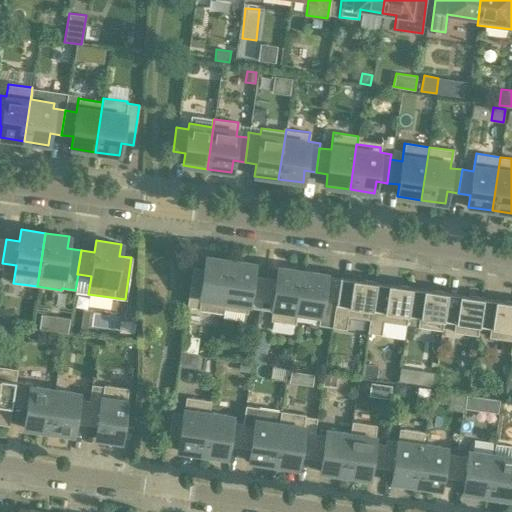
[(198,310),(222,313),(230,260),(206,256),(204,268),(192,266),(186,310),(198,311),(198,310)]
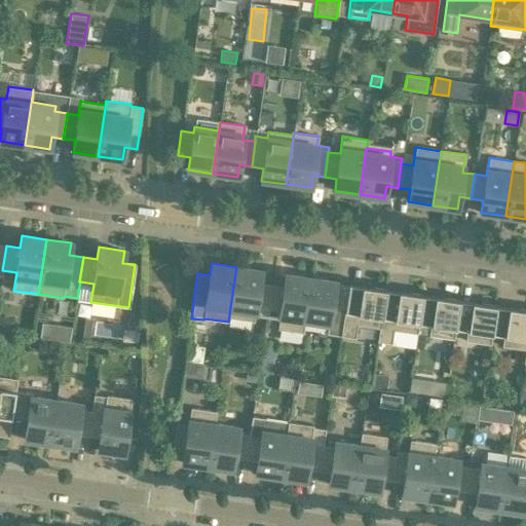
[(261,270),(236,267),(228,322),(229,323),(229,318),(254,322),(254,315),(267,317),(268,309),(272,277),(260,276),(261,270)]
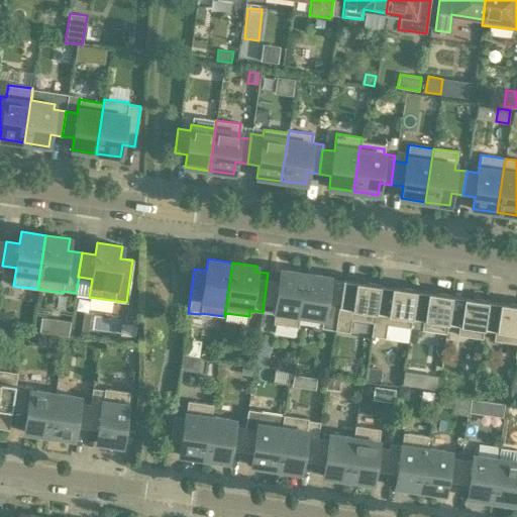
[(280,275),(268,273),(264,304),(275,306),(273,323),(297,327),(305,273),(281,270),(280,275)]
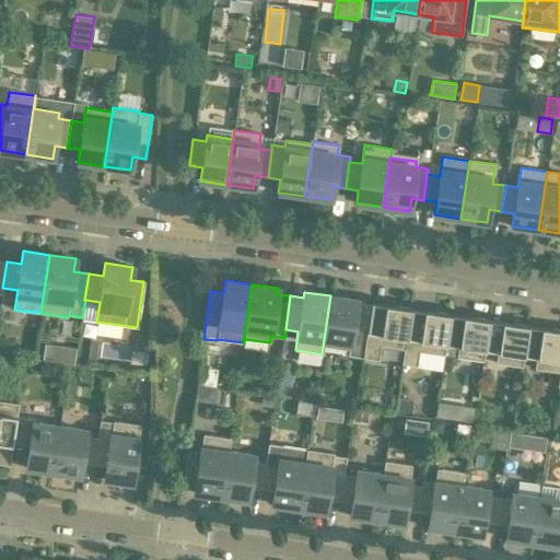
[(348,356),(362,358),(370,307),(356,306),(357,300),(330,295),(322,354),(323,354),(324,348),(349,351),(348,356)]
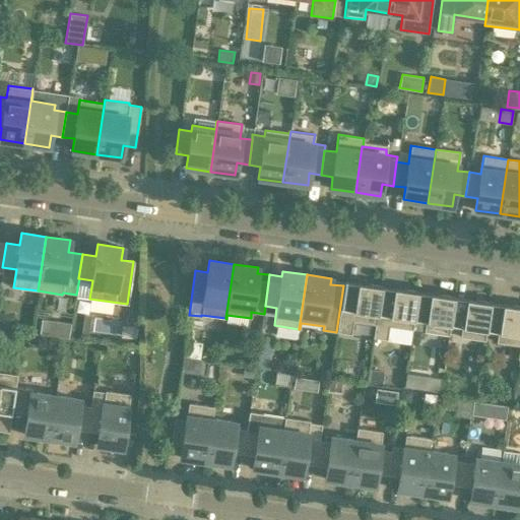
[(343,285),(336,332),(350,334),(352,321),(375,324),(373,337),(381,285),(344,280),(343,285)]
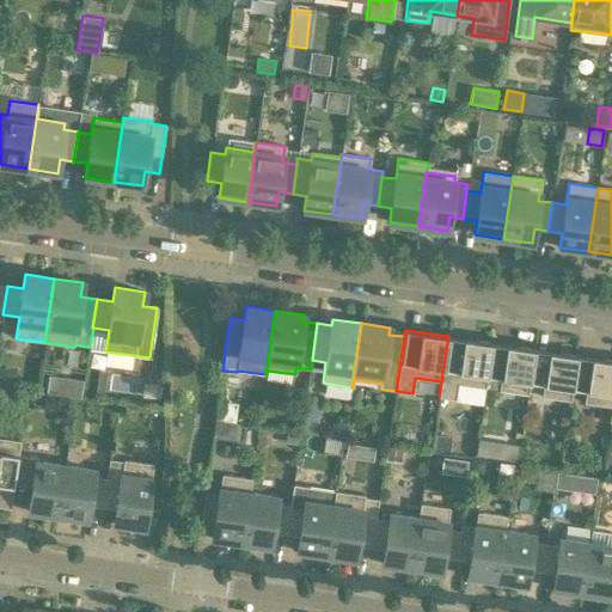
[(490,342),(448,336),(439,397),(456,399),(458,384),(484,387),(490,342)]
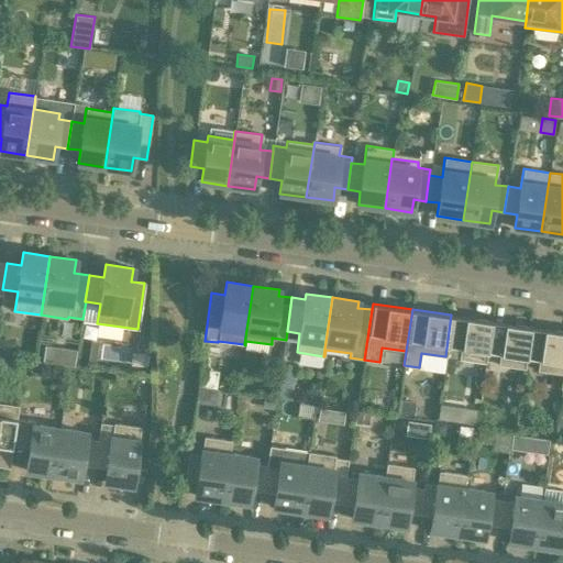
[(490,320),(451,315),(445,356),(446,356),(448,345),(461,348),(459,359),(485,363),(490,320)]
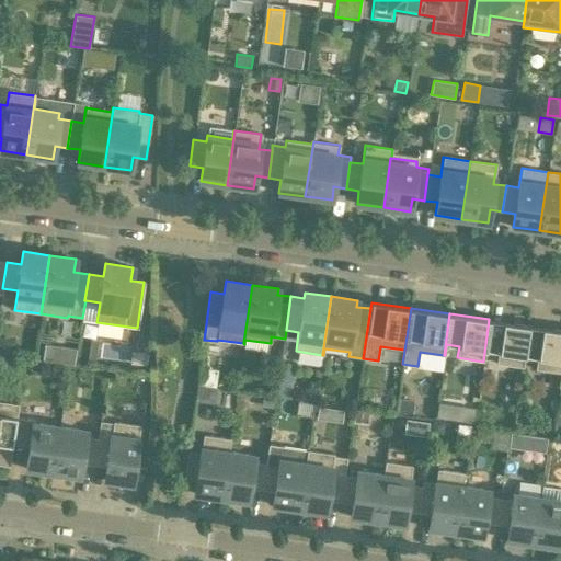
[(528,325),(489,319),(483,362),(485,350),(497,352),(496,363),(522,367),(528,325)]
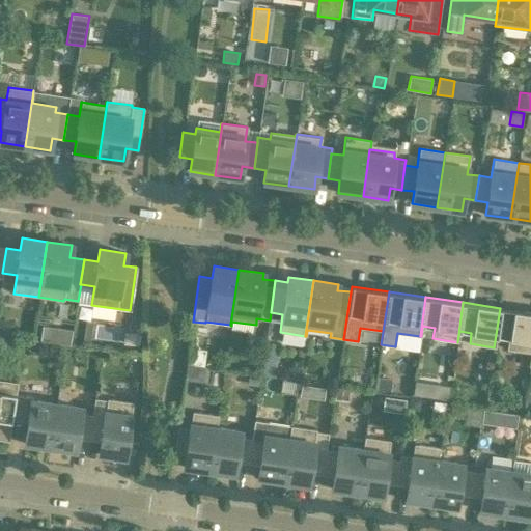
[(530,351),(530,312),(500,308),(494,347),(495,347),(497,336),(508,338),(506,350),(530,353),(530,351)]
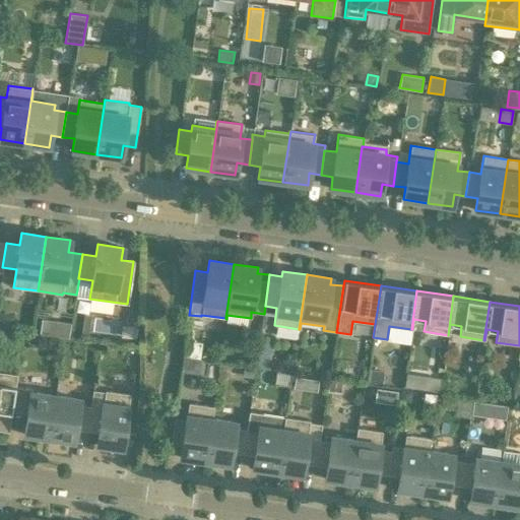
[(75,317),(73,334),(88,336),(90,319),(75,317)]
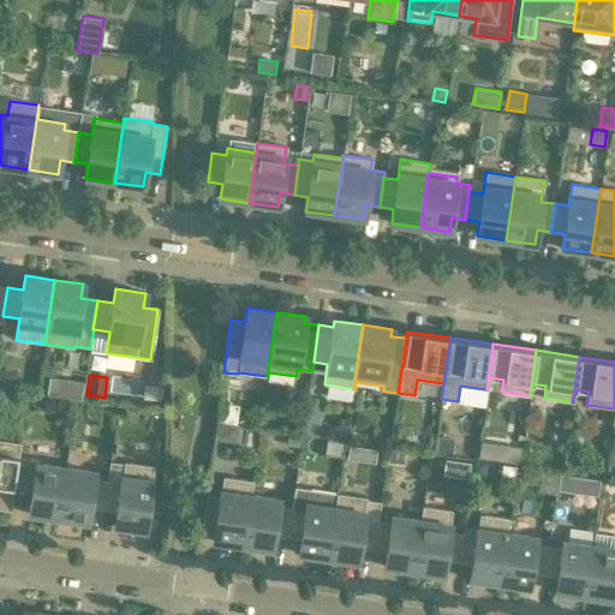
[(28,395),(27,404),(41,406),(42,396),(28,395)]
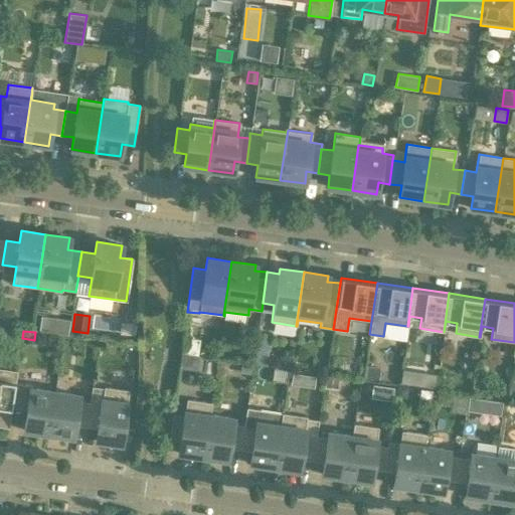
[(280,356),(278,367),(289,369),(291,357),(280,356)]
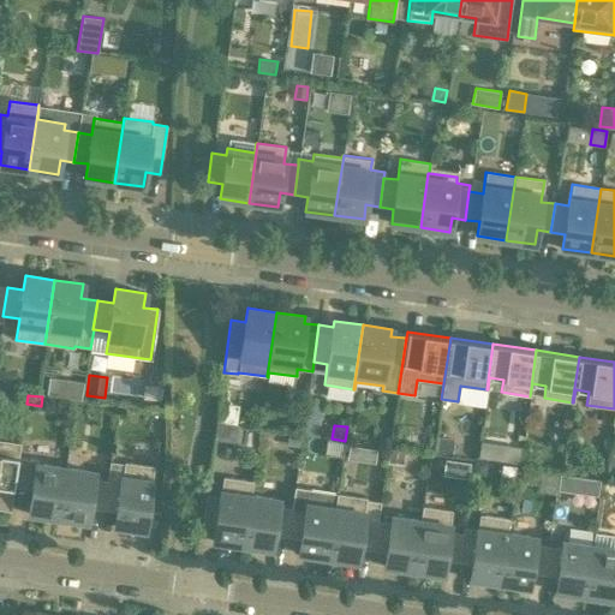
[(288,434),(287,446),(300,447),(302,435),(288,434)]
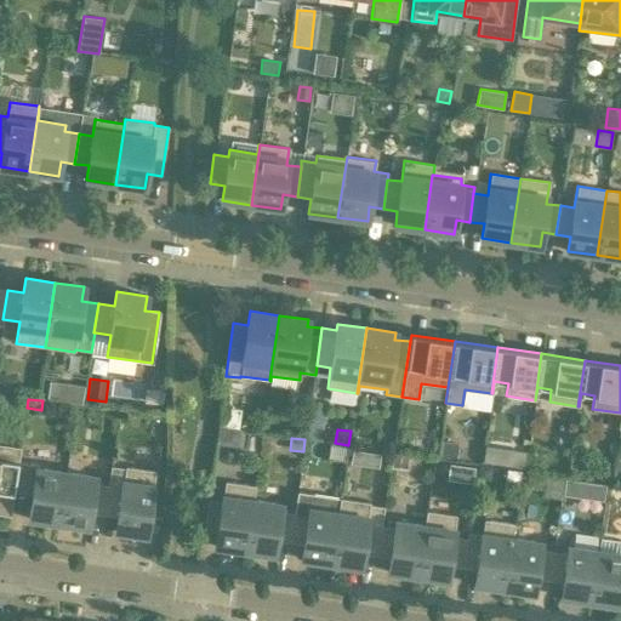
[(0,513),(10,516),(13,491),(18,462),(21,448),(0,444),(0,513)]
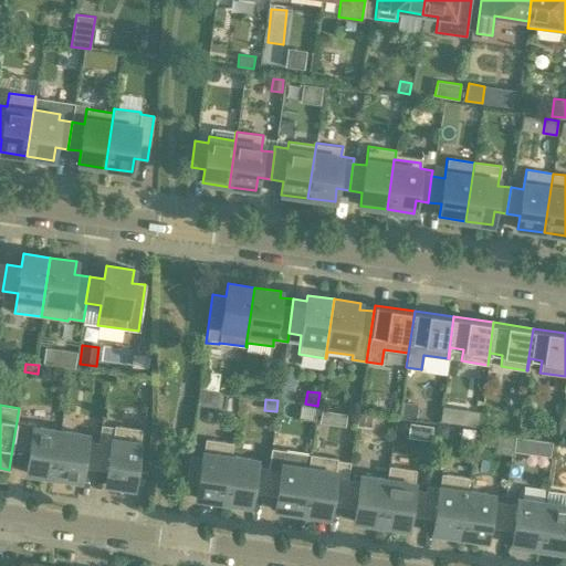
[(439,407),(428,406),(426,420),(437,421),(439,407)]
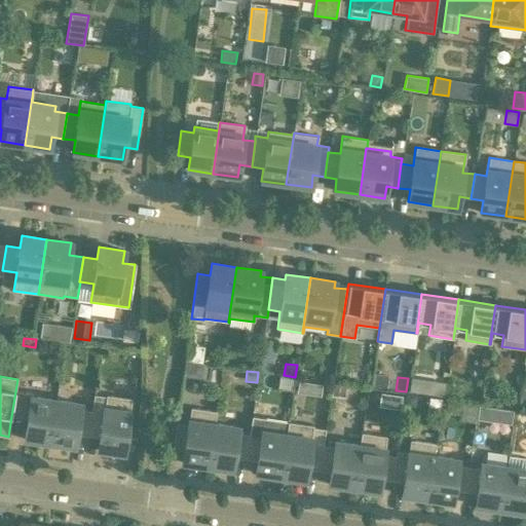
[(428,381),(411,378),(409,392),(426,395),(428,381)]
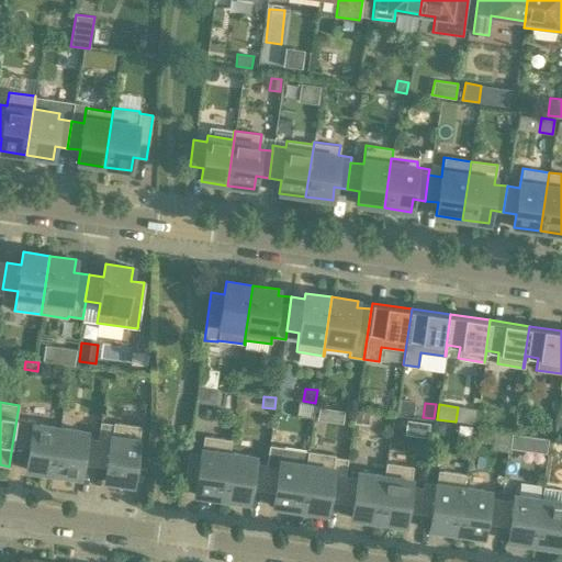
[(34,420),(17,418),(12,445),(30,447),(26,469),(53,473),(59,427),(34,424),(34,420)]
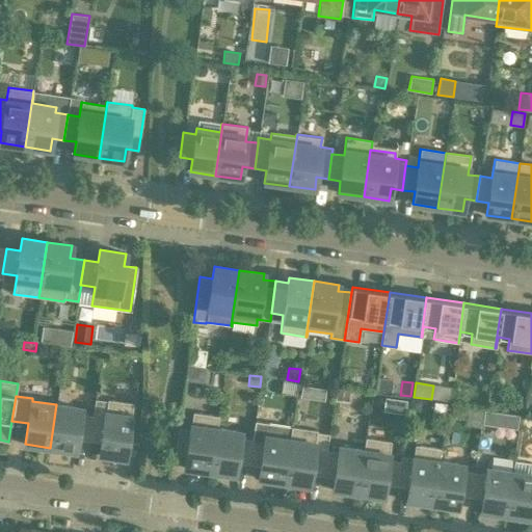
[(409,398),(407,410),(420,411),(421,400),(409,398)]
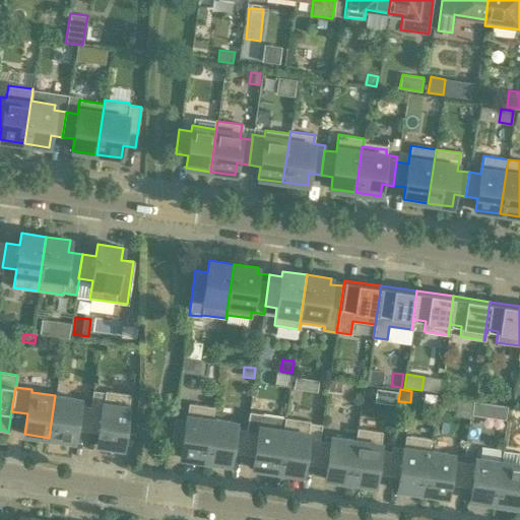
[(92,390),(90,406),(86,431),(99,433),(96,445),(122,449),(130,394),(105,390),(105,392),(92,390)]
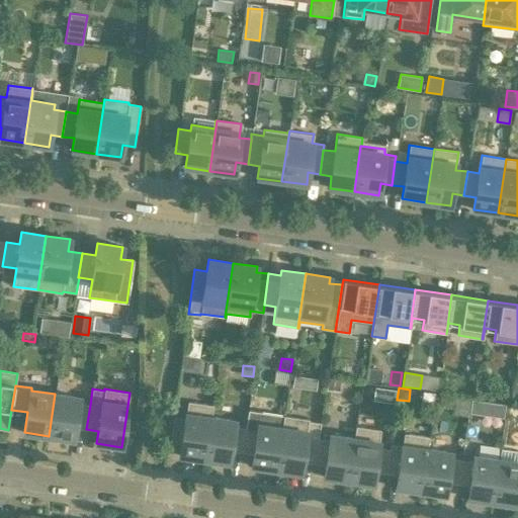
[(79,398),(55,394),(49,436),(73,440),(75,428),(86,429),(90,405),(78,403),(79,398)]
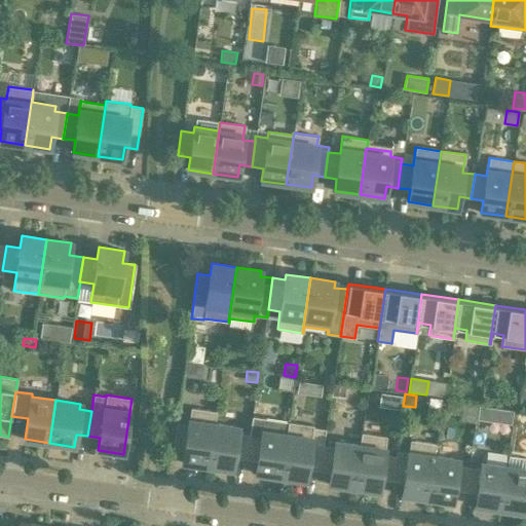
[(503,429),(503,421),(514,422),(515,407),(481,405),(479,427),(503,429)]
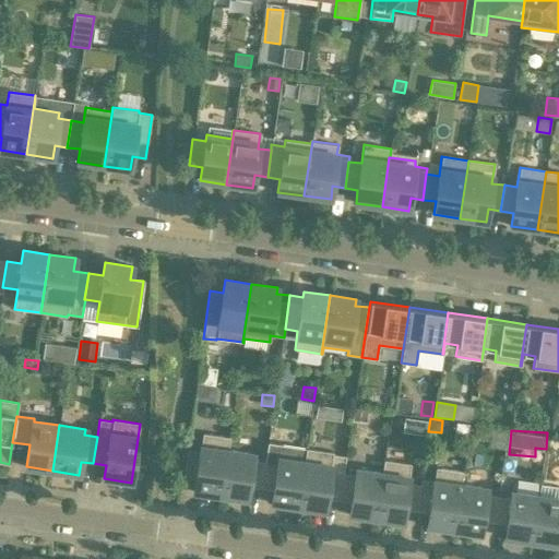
[(193,491),(219,496),(228,437),(202,433),(200,452),(187,450),(182,476),(195,478),(193,491)]
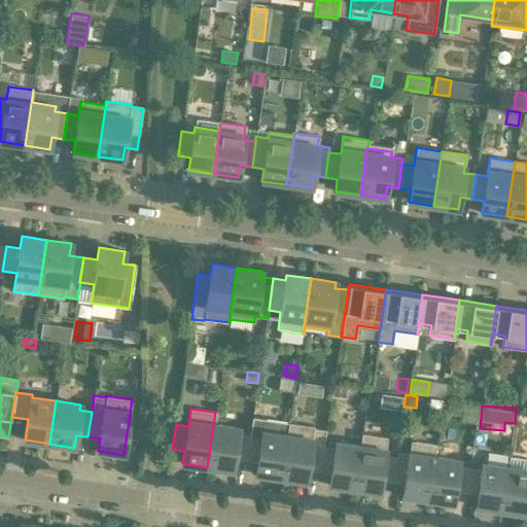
[(216,412),(215,412),(207,467),(233,470),(234,458),(246,460),(249,435),(238,433),(239,428),(214,424),(216,412)]
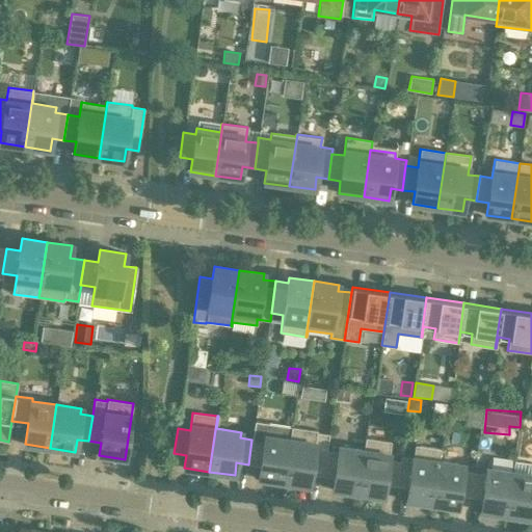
[(255,421),(251,440),(248,464),(260,467),(259,479),(284,482),(292,427),(255,421)]
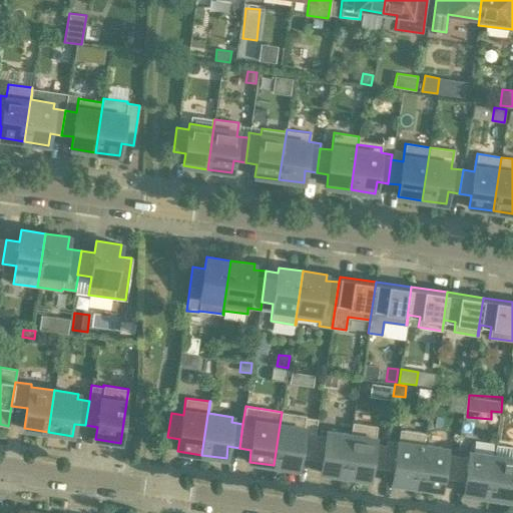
[(306,415),(282,412),(274,465),(298,469),(300,457),(311,458),(315,434),(317,419),(306,417),(306,415)]
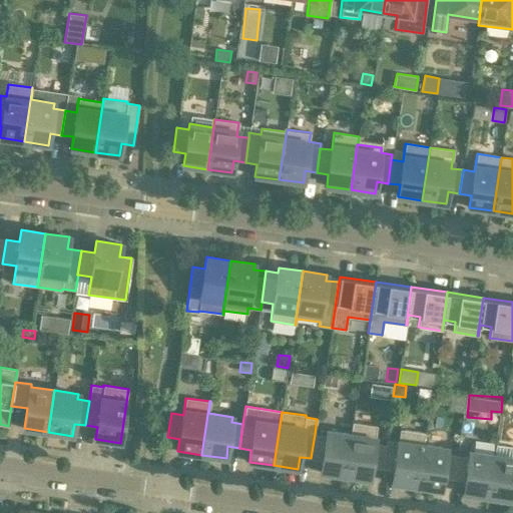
[(326,436),(315,434),(311,458),(323,460),(321,472),(345,476),(353,422),(352,422),(350,434),(327,431),(326,436)]
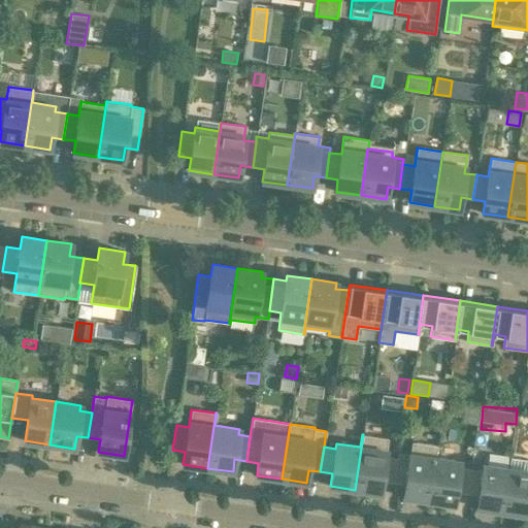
[(388,438),(363,434),(355,490),(380,493),(382,481),(393,483),(397,458),(385,456),(388,438)]
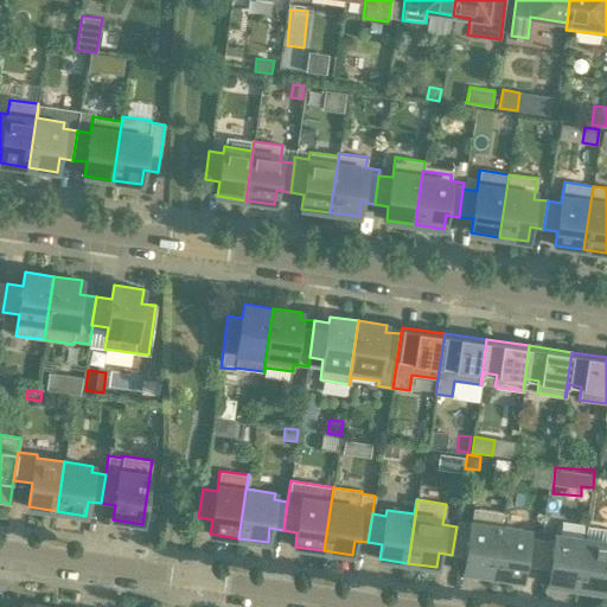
[(458,521),(457,526),(452,555),(466,557),(464,572),(492,575),(502,512),(473,508),(471,523),(458,521)]
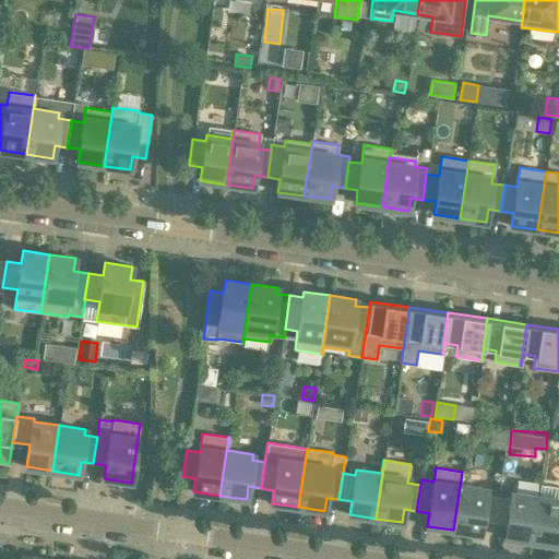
[(463,472),(462,472),(453,530),(479,534),(482,521),(495,522),(498,497),(486,495),(486,488),(461,485),(463,472)]
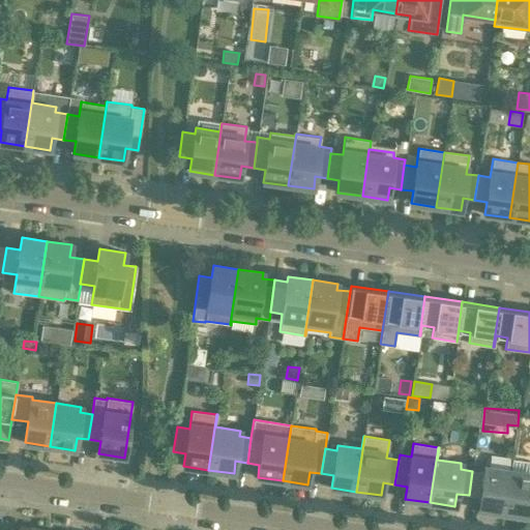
[(484,472),(472,471),(469,495),(480,497),(478,509),(503,513),(510,470),(484,467),(484,472)]
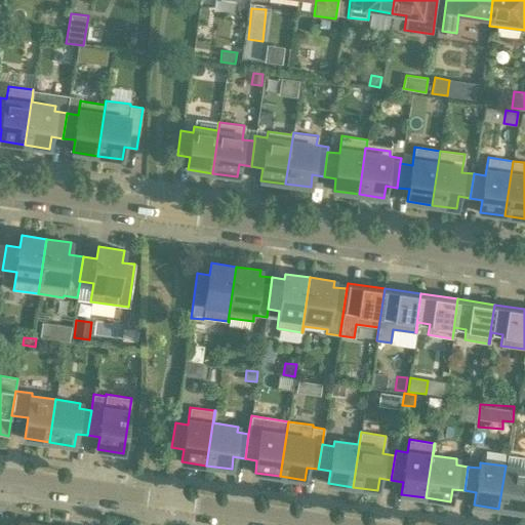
[(524,469),(506,466),(498,509),(524,512),(524,501),(524,469)]
